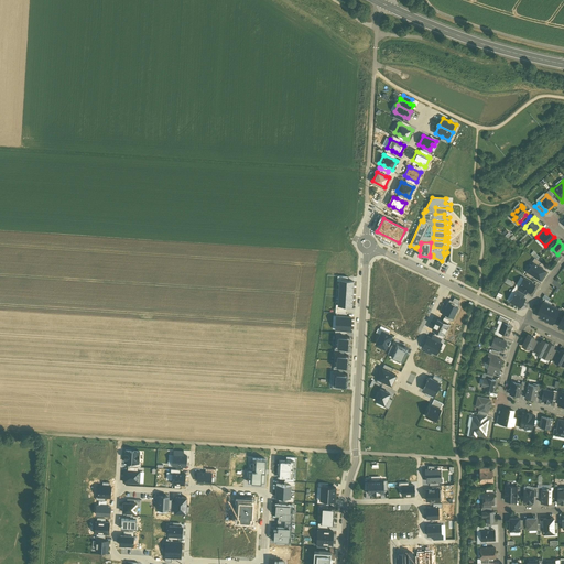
[(528,271),(528,272),(532,275),(540,280),(546,271),(539,267),(533,263),(528,271)]
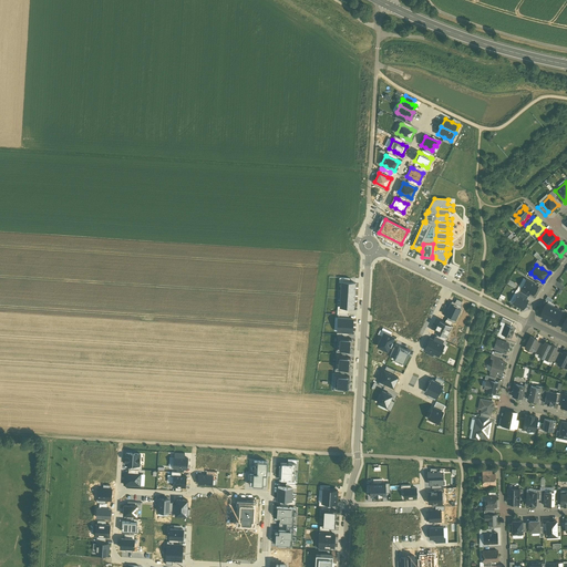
[(537,287),(526,280),(522,288),(531,292),(533,295),(537,287)]
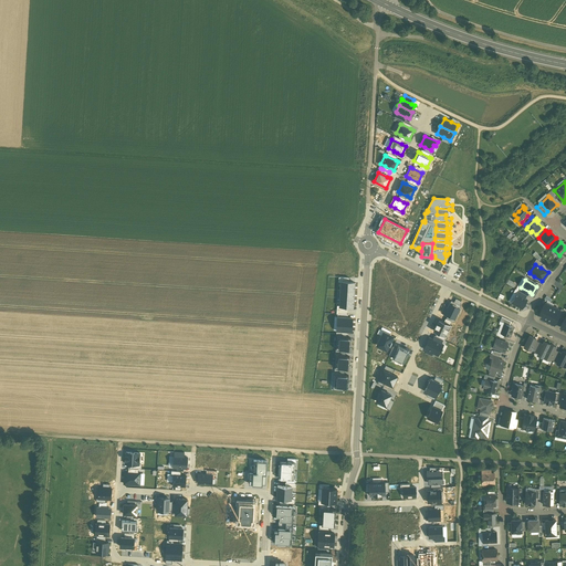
[(342,282),(341,290),(354,291),(355,282),(348,282),(342,282)]
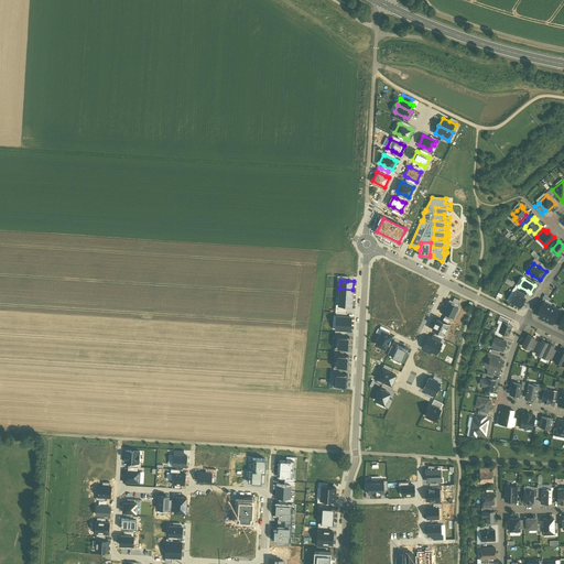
[(339,289),(339,296),(353,297),(353,290),(339,289)]
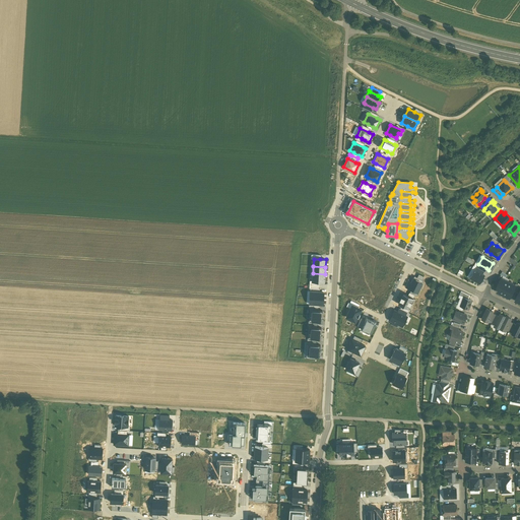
[(482,274),(474,270),(470,278),(479,283),(484,275),(482,274)]
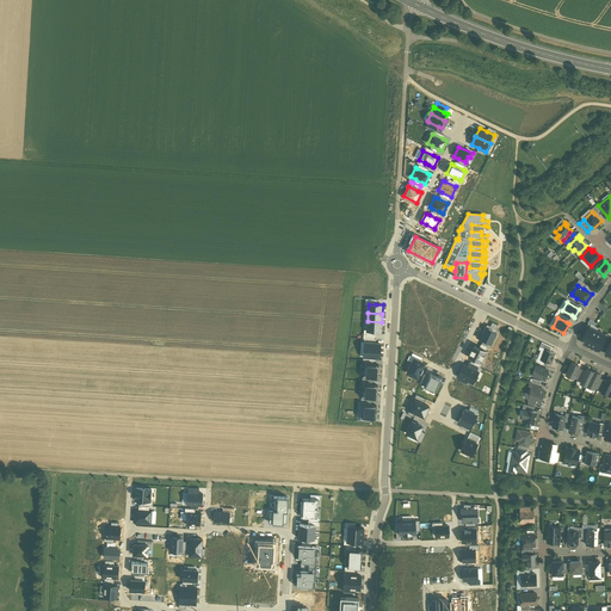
[(368,321),(366,331),(375,331),(381,332),(382,322),(368,321)]
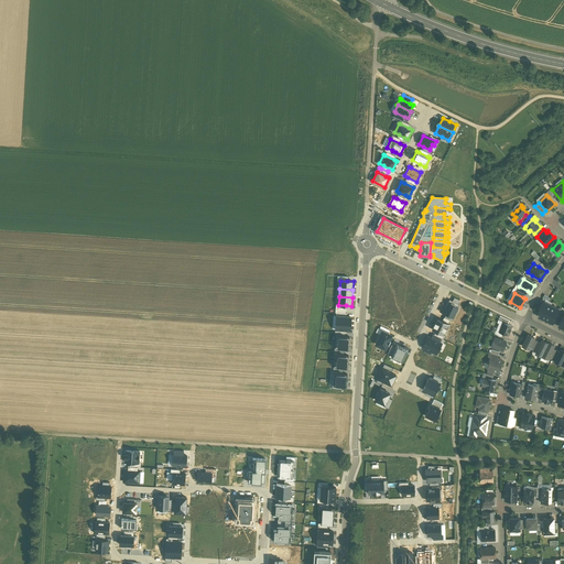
[(446,315),(454,318),(458,307),(447,302),(443,313),(446,315)]
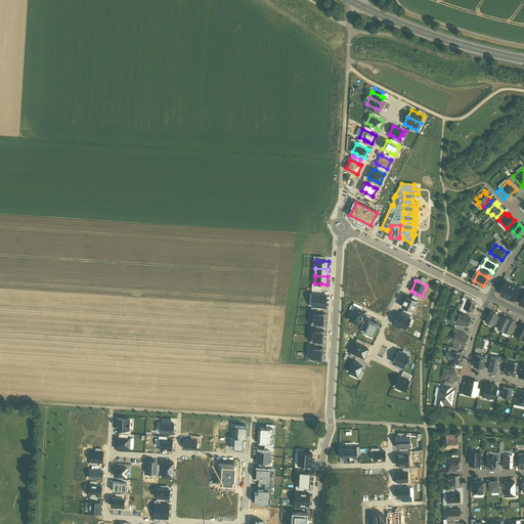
[(505,280),(504,281),(499,291),(503,292),(500,295),(506,297),(512,284),(505,280)]
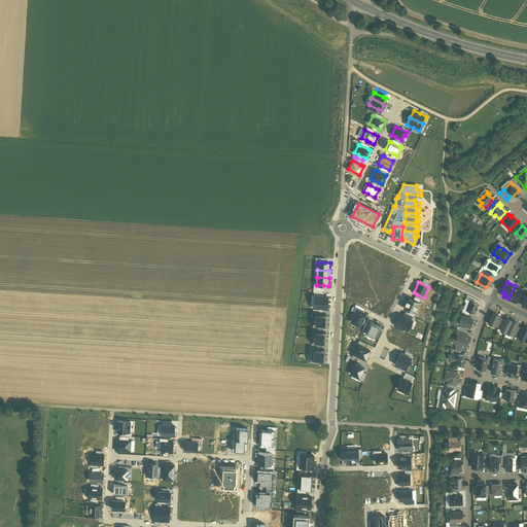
[(522,289),(515,285),(508,299),(514,301),(515,297),(517,300),(520,294),(522,289)]
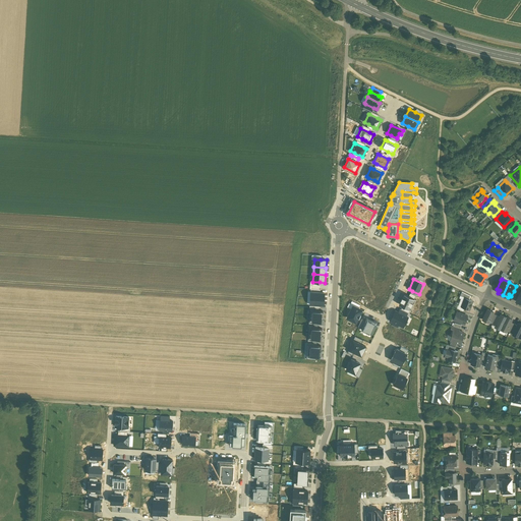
[(402,306),(410,310),(416,299),(414,299),(415,296),(410,294),(410,293),(409,296),(404,294),(402,297),(400,301),(401,301),(399,304),(402,306)]
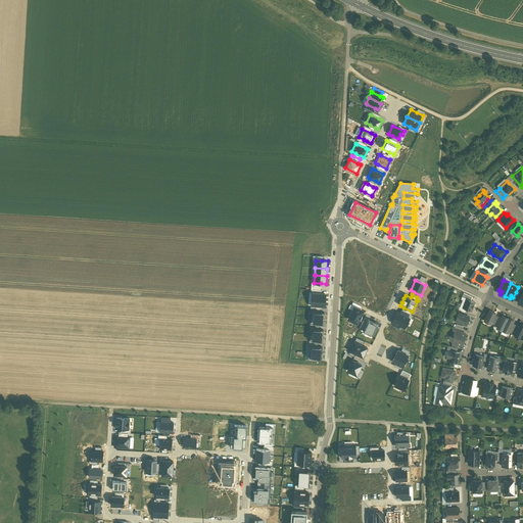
[(471,300),(466,299),(463,308),(466,310),(471,312),(475,302),(471,300)]
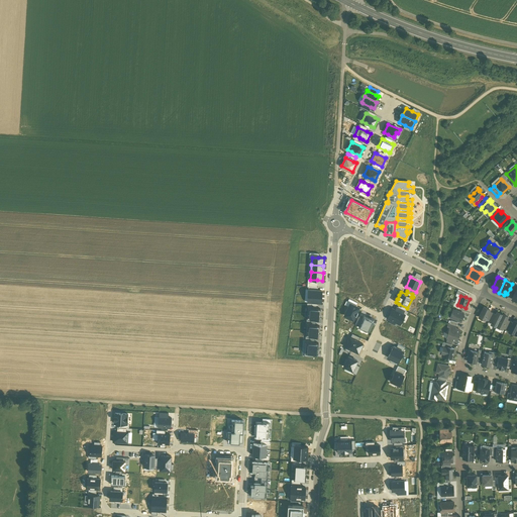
[(347,301),(346,301),(344,304),(348,306),(344,315),(353,320),(355,315),(356,316),(358,312),(357,311),(359,307),(355,305),(347,301)]
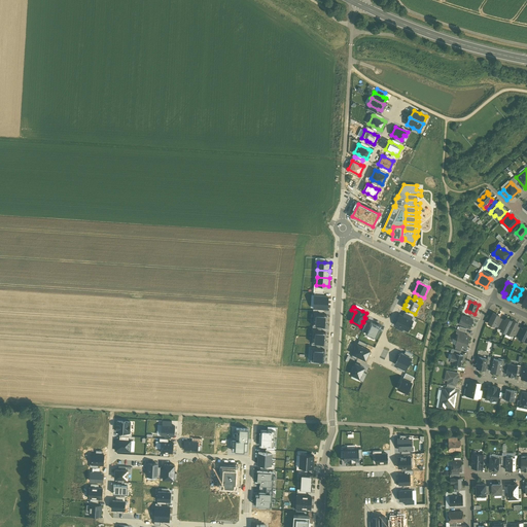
[(499,316),(493,313),(488,323),(494,326),(495,325),(499,317),(499,316)]
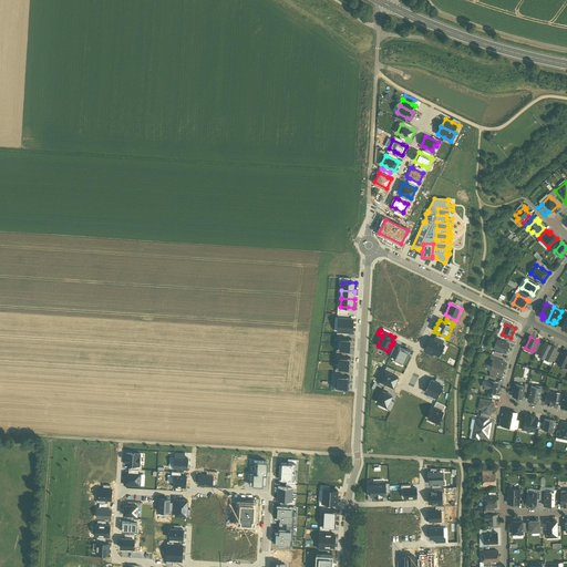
[(433,353),(439,357),(444,346),(442,344),(433,340),(430,339),(425,349),(428,350),(433,353)]
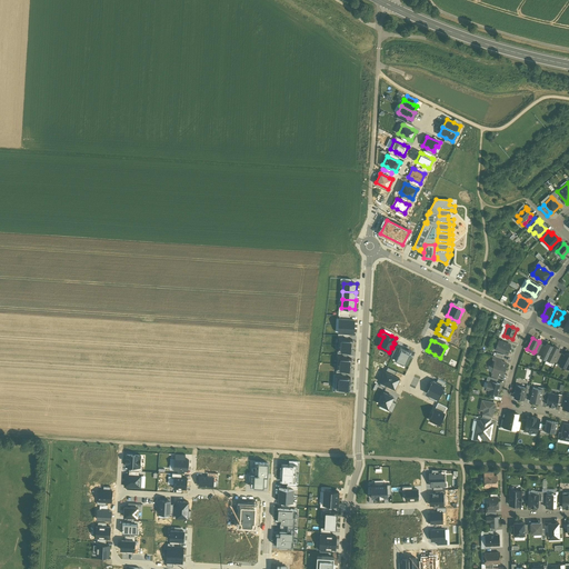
[(510,345),(498,340),(495,349),(507,353),(510,345)]
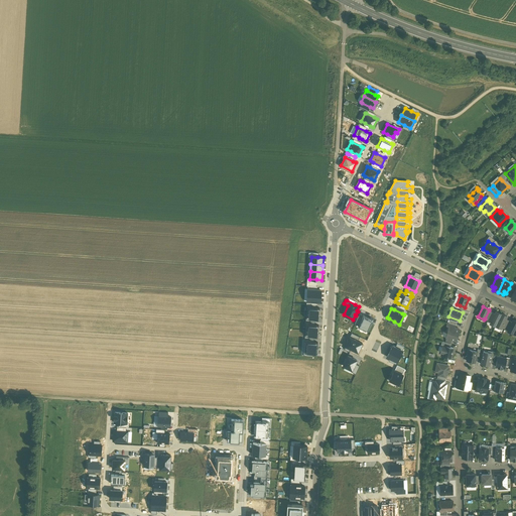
[(501,313),(496,311),(495,313),(491,321),(490,324),(496,327),(496,326),(501,313)]
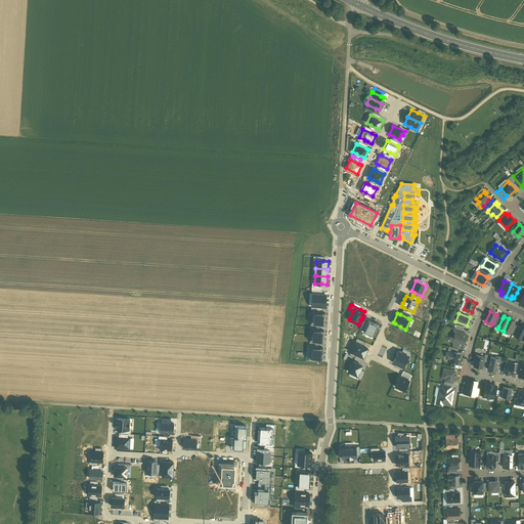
[(515,321),(509,318),(504,331),(509,334),(510,333),(514,323),(515,321)]
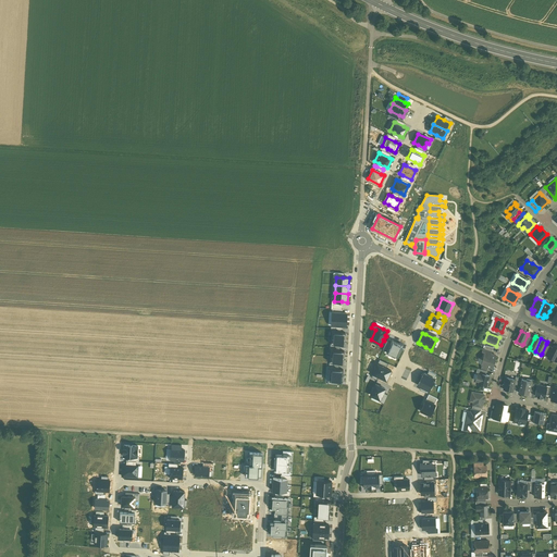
[(386,351),(386,353),(393,356),(397,358),(404,345),(399,343),(393,339),(391,344),(386,351)]
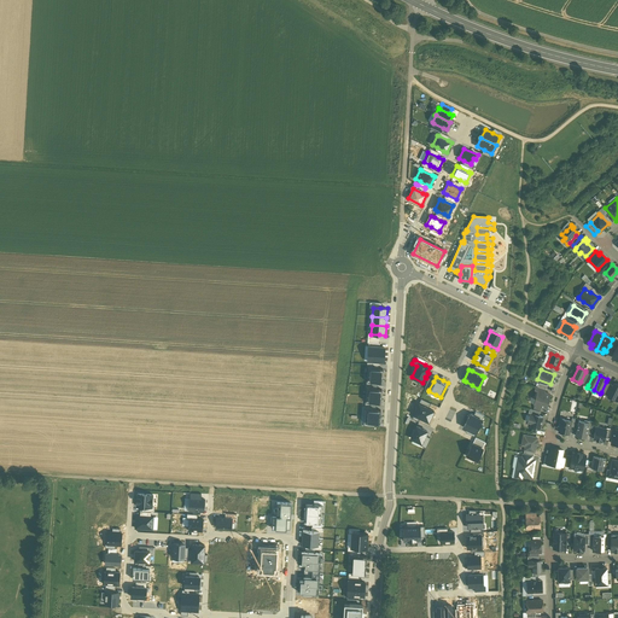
[(544,392),(538,391),(536,398),(534,404),(535,404),(541,407),(547,408),(548,402),(547,402),(548,400),(549,400),(551,395),(544,392)]
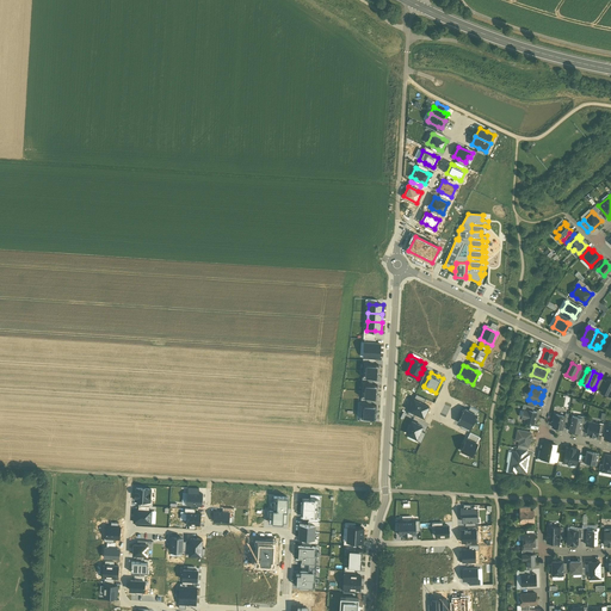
[(415,413),(424,417),(429,406),(424,403),(414,399),(408,409),(415,413)]
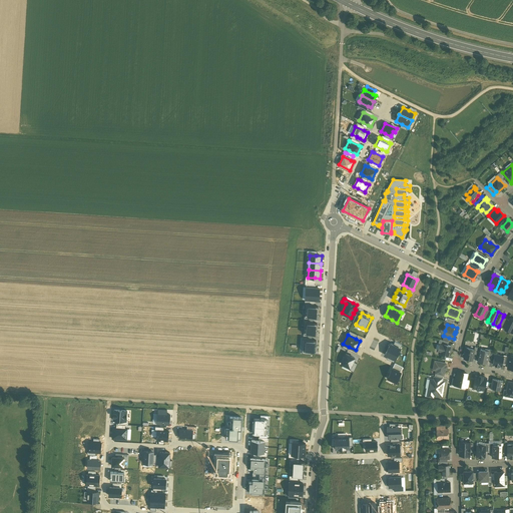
[(395,360),(400,349),(393,345),(391,344),(385,355),(388,356),(394,359),(395,360)]
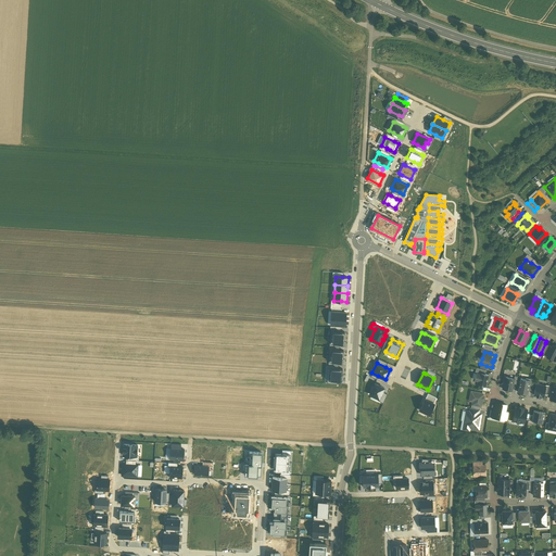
[(479,375),(477,374),(475,380),(478,380),(477,383),(487,386),(488,381),(489,380),(490,376),(484,375),(480,373),(479,375)]
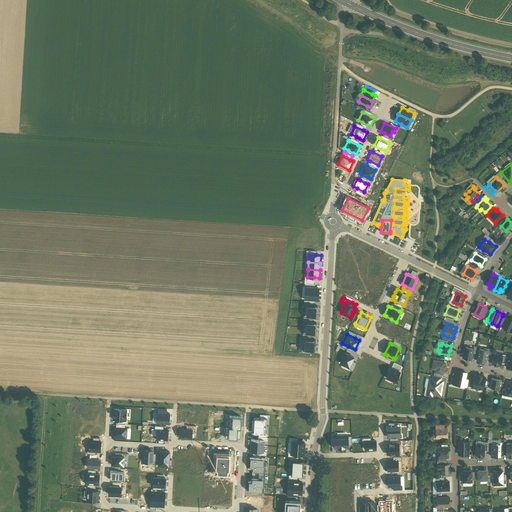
[(473,349),(465,347),(465,351),(464,351),(463,355),(464,355),(463,358),(471,360),(472,353),(473,349)]
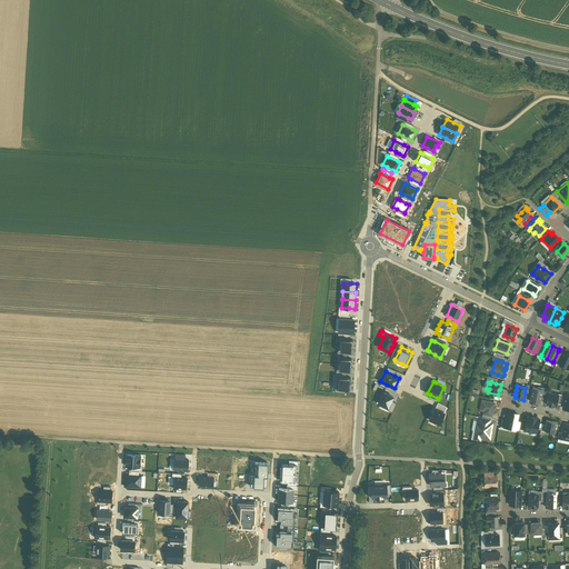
[(542,389),(532,387),(530,401),(540,403),(541,396),(542,389)]
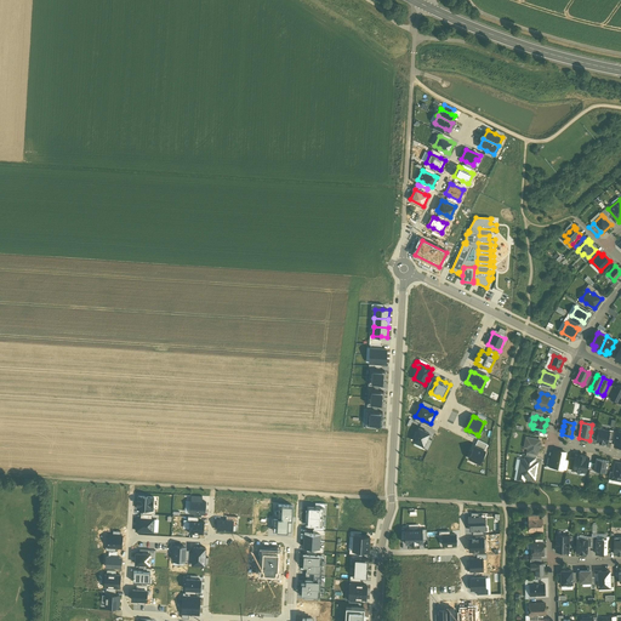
[(419,427),(412,440),(425,446),(428,438),(431,433),(419,427)]
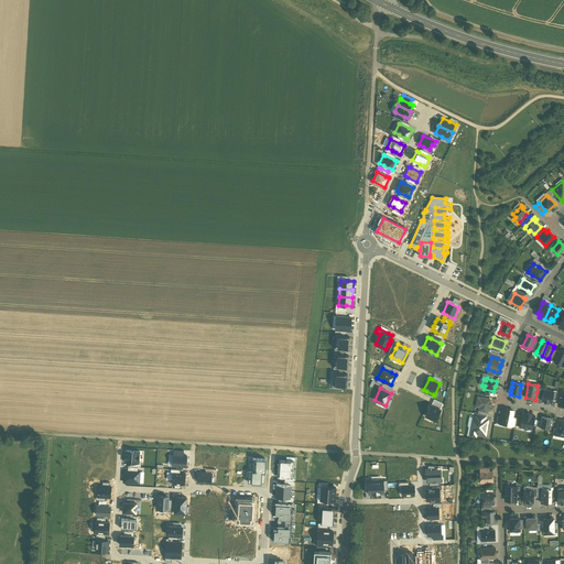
[(549,390),(544,389),(542,401),(544,401),(544,402),(549,402),(551,402),(554,391),(549,390)]
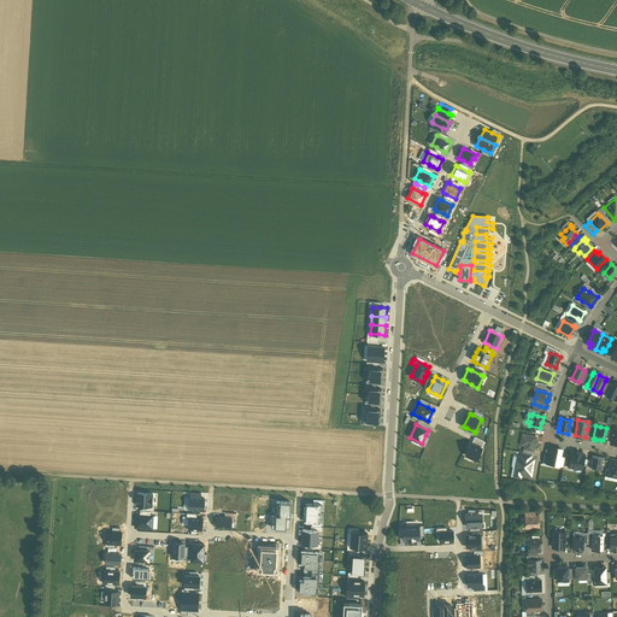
[(534,451),(536,438),(523,434),(522,441),(526,441),(524,450),(533,451),(534,451)]
